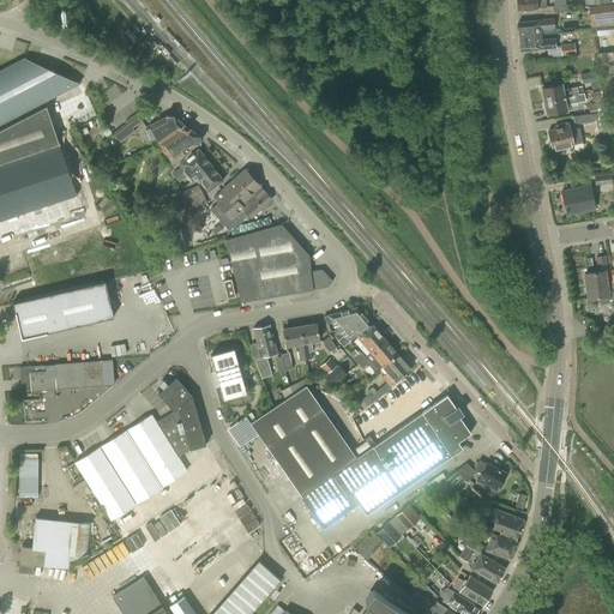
[(613,4),(589,7),(590,28),(613,24),(613,4)]
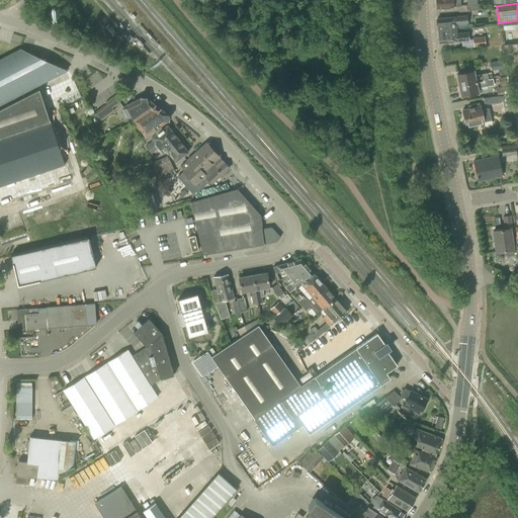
[(437,19),(438,31),(456,29),(455,24),(467,23),(466,16),(437,19)]
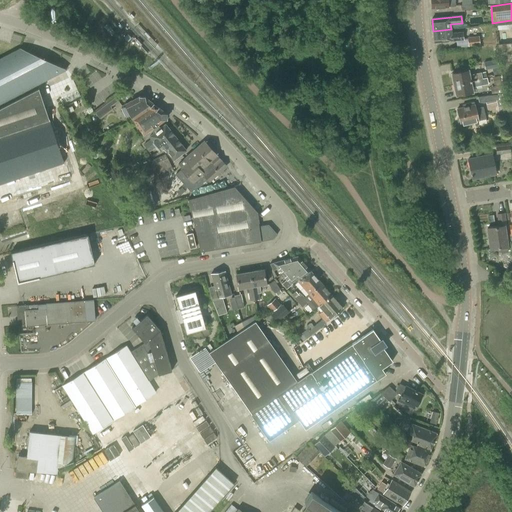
[(451,29),(433,31),(434,42),(463,40),(463,32),(451,33),(451,29)]
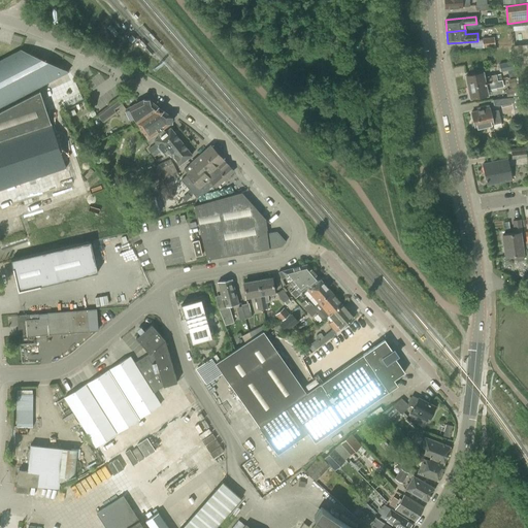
[(494,46),(493,37),(482,38),(483,47),(494,46)]
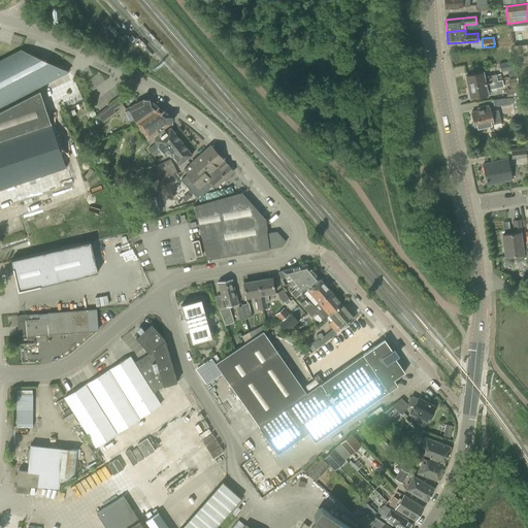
[(12,47),(0,43),(0,61),(5,58),(3,53),(12,47)]
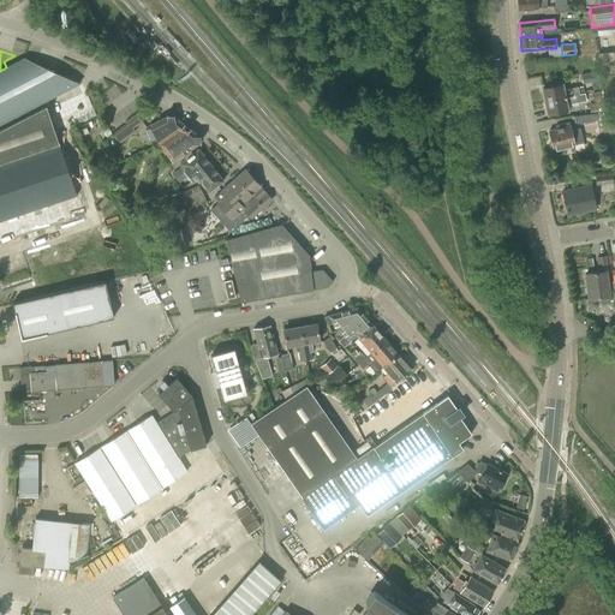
[(614,52),(598,53),(598,63),(614,61),(614,52)]
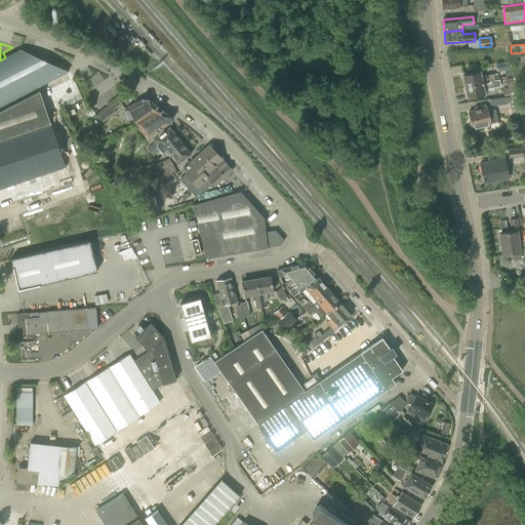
[(0,61),(0,106),(68,72),(22,49),(5,57),(0,61)]
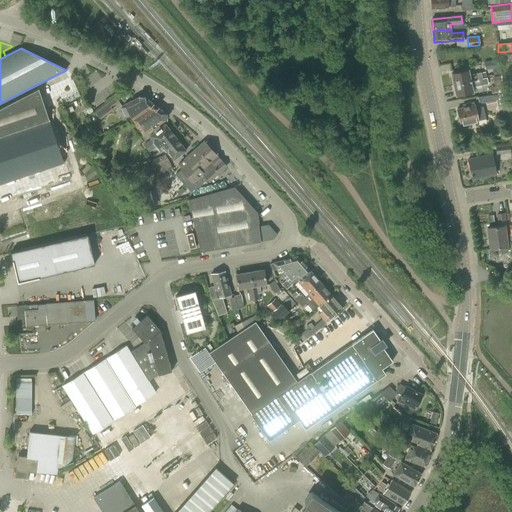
[(484,62),(485,70),(498,68),(497,60),(484,62)]
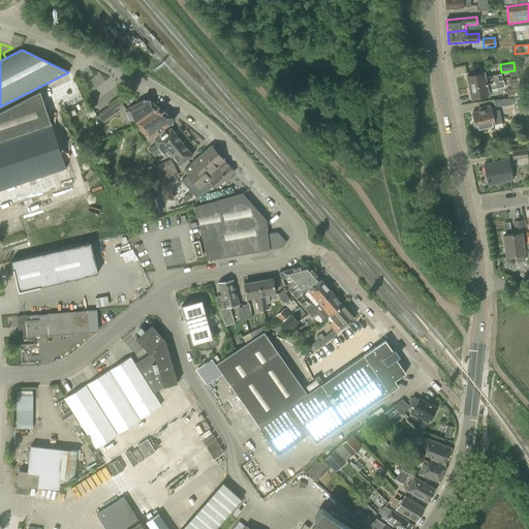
[(467,75),(469,87),(503,81),(502,74),(485,79),(483,72),(467,75)]
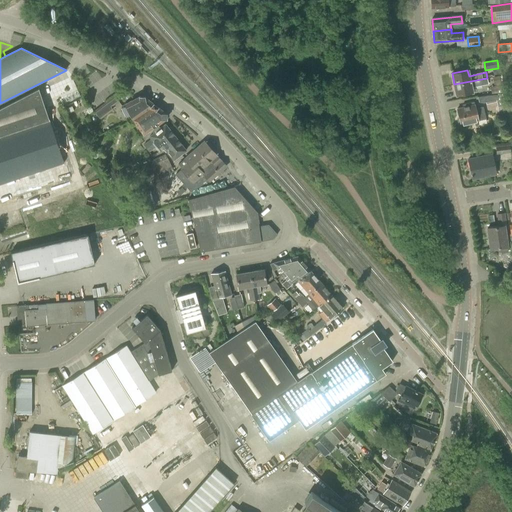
[(487,78),(454,84),(457,95),(472,92),(471,87),(488,84),(487,78)]
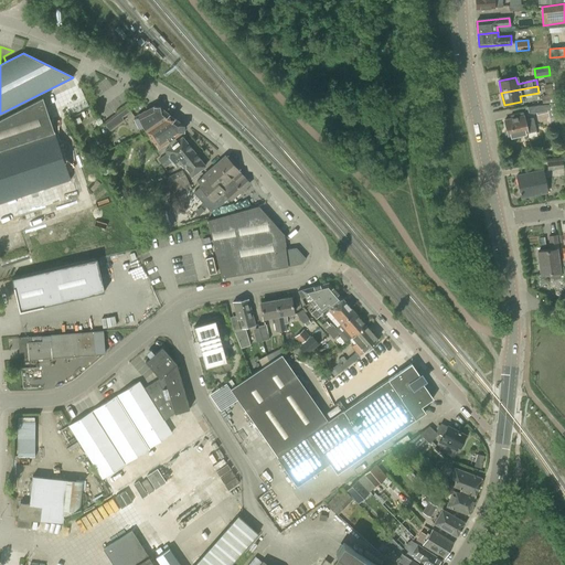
[(0,224),(6,223),(6,225),(77,201),(43,97),(0,119),(0,224)]
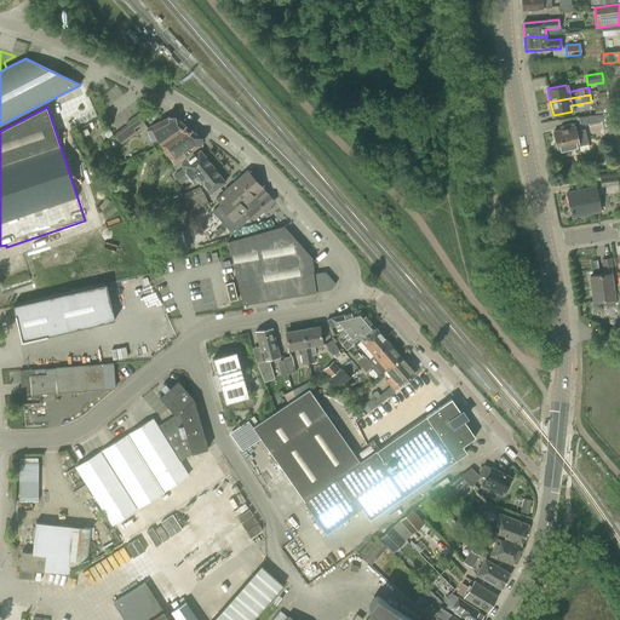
[(578,118),(580,124),(587,125),(589,126),(601,124),(603,139),(612,137),(607,114),(578,118)]
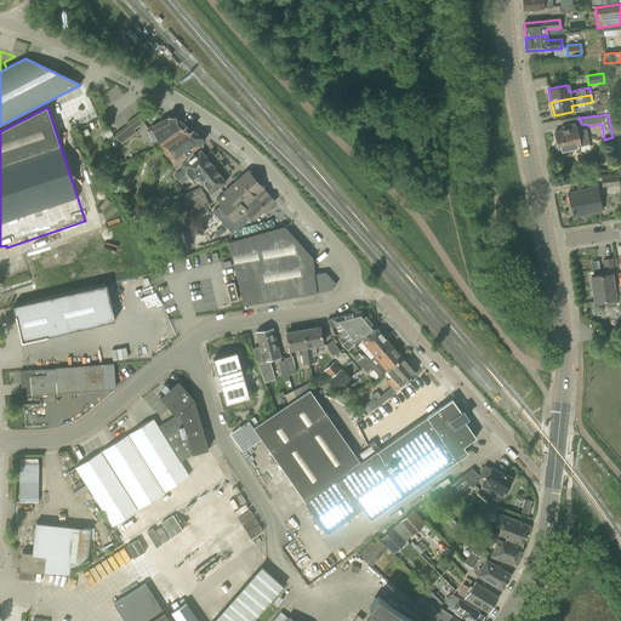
[(143,121),(140,115),(114,134),(120,143),(136,131),(134,129),(143,121)]
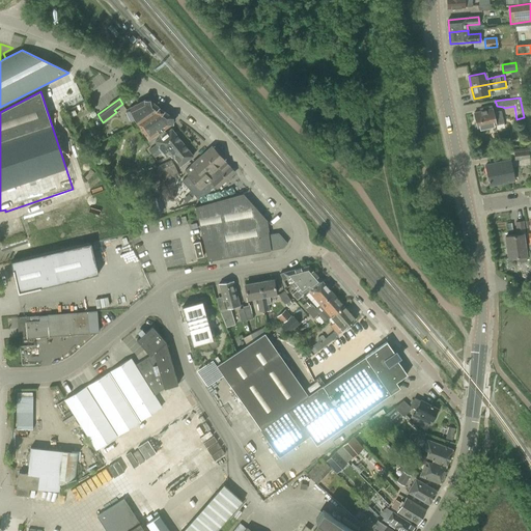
[(149,101),(144,101),(130,109),(138,124),(148,140),(172,123),(172,118),(164,111),(158,107),(149,101)]
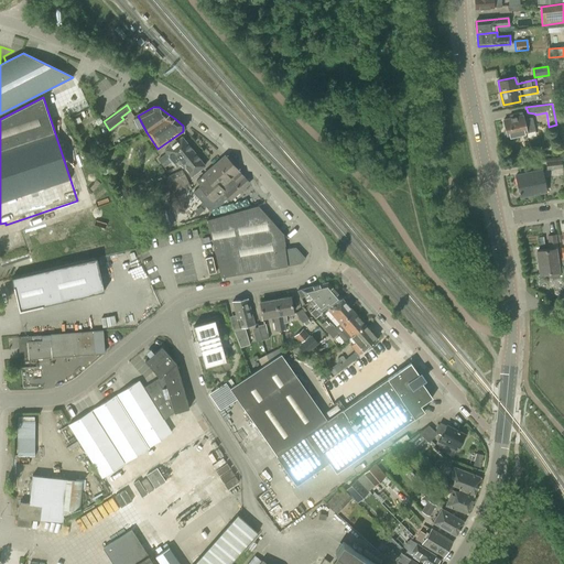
[(506,129),(503,132),(503,136),(508,138),(527,133),(535,131),(532,118),(523,120),(521,112),(509,115),(510,119),(503,120),(506,129)]
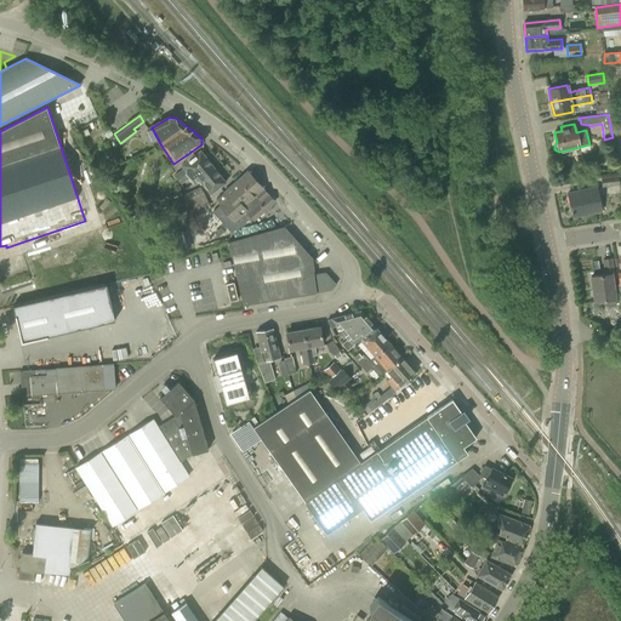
[(194,183),(199,180),(214,169),(200,152),(182,166),(183,169),(175,176),(181,184),(189,177),(194,183)]
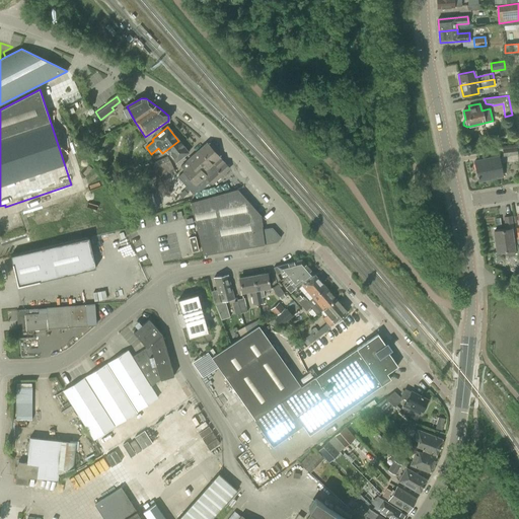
[(178,141),(166,150),(175,162),(189,152),(178,141)]
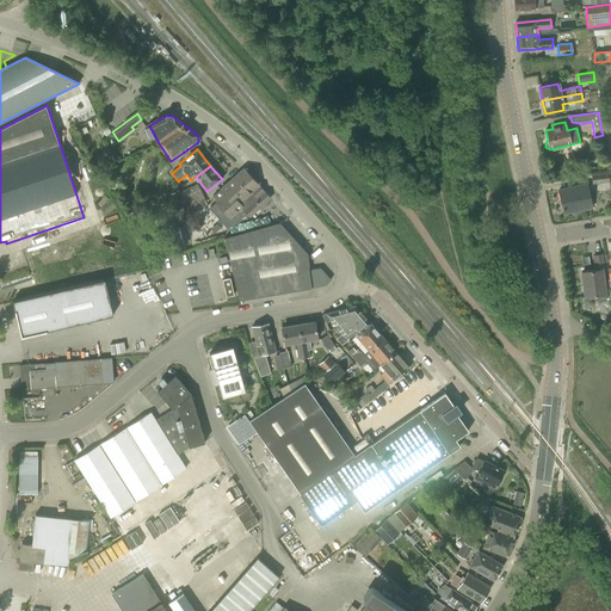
[(228,228),(250,215),(251,216),(259,208),(266,202),(269,198),(244,170),(213,196),(217,202),(216,202),(209,209),(228,228)]
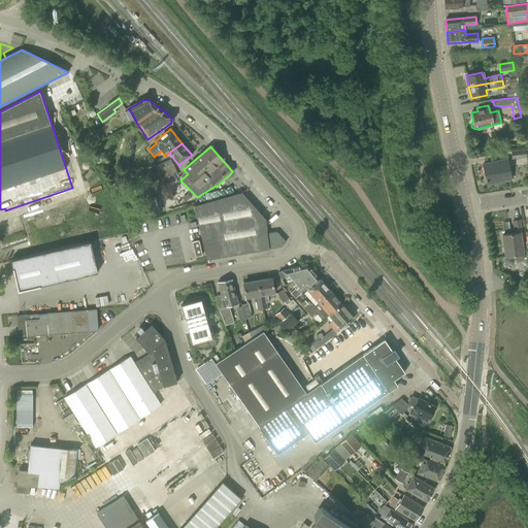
[(526,158),(526,150),(510,151),(512,159),(526,158)]
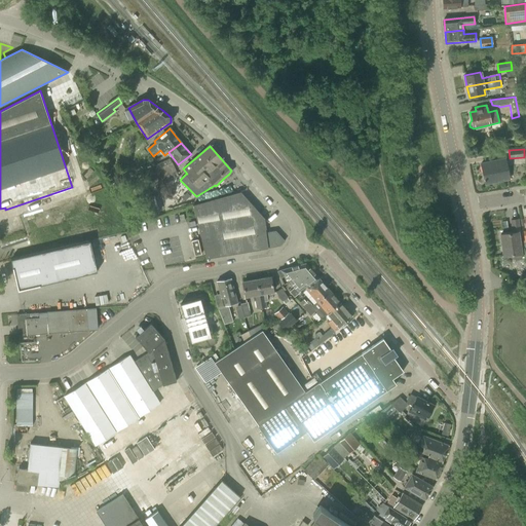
[(170,158),(143,171),(149,182),(158,177),(160,181),(177,173),(170,158)]
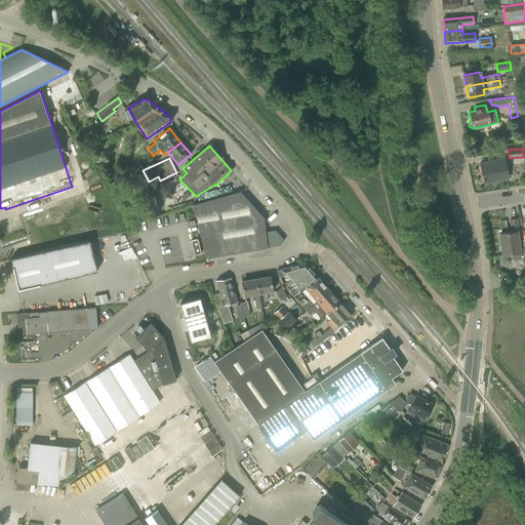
[(509,178),(505,159),(480,163),(484,184),(509,178)]
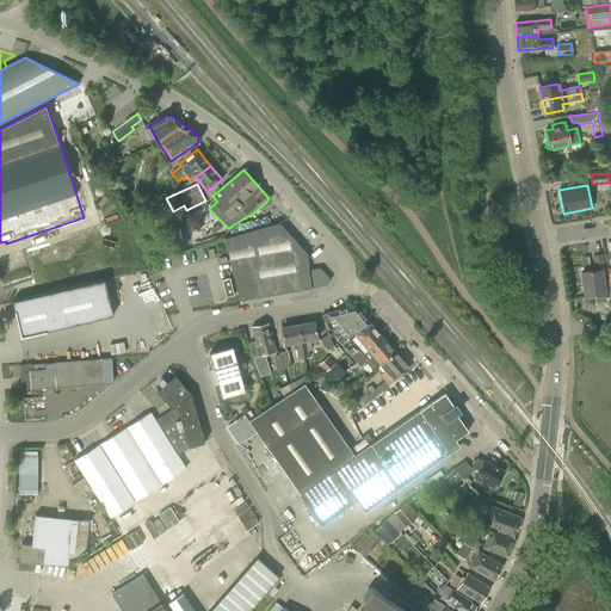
[(172,215),(156,217),(159,229),(174,227),(172,215)]
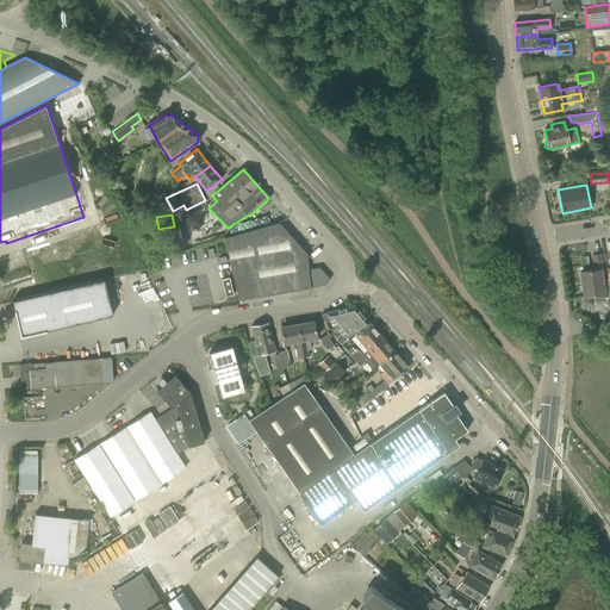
[(311,287),(324,285),(330,279),(319,267),(307,269),(305,251),(279,223),(224,237),(240,299),(311,287)]
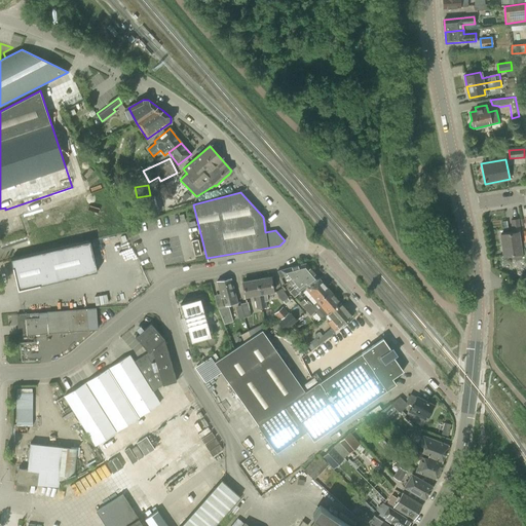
[(158,201),(127,211),(129,220),(160,210),(158,201)]
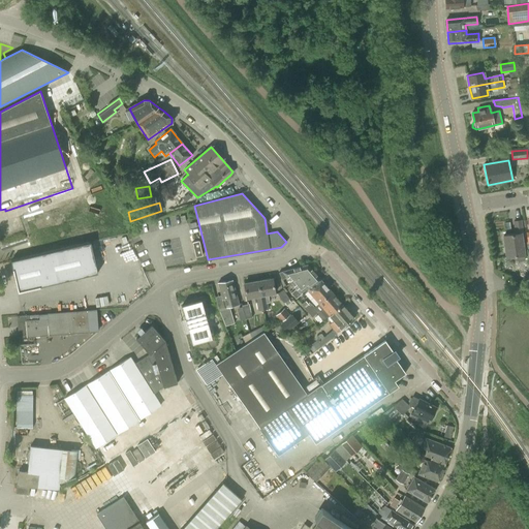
[(514,256),(515,259),(518,261),(525,259),(524,254),(521,234),(524,232),(522,220),(521,220),(514,221),(516,234),(503,236),(506,257),(514,256)]
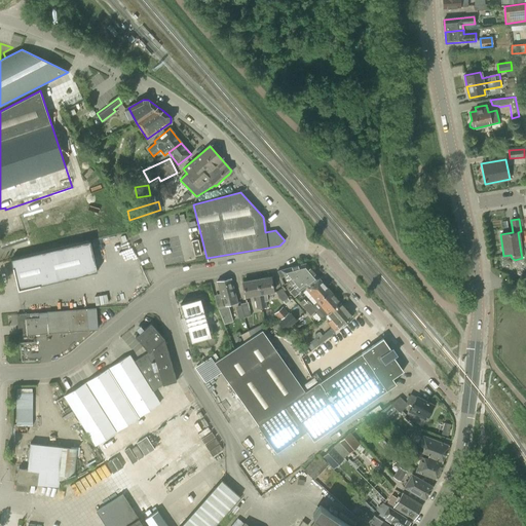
[(201,254),(197,239),(191,240),(194,256),(201,254)]
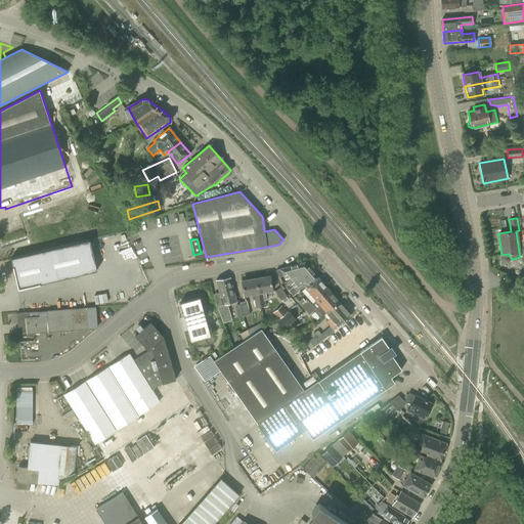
[(11,258),(13,269),(15,268),(19,287),(37,282),(38,285),(96,270),(89,239),(11,258)]
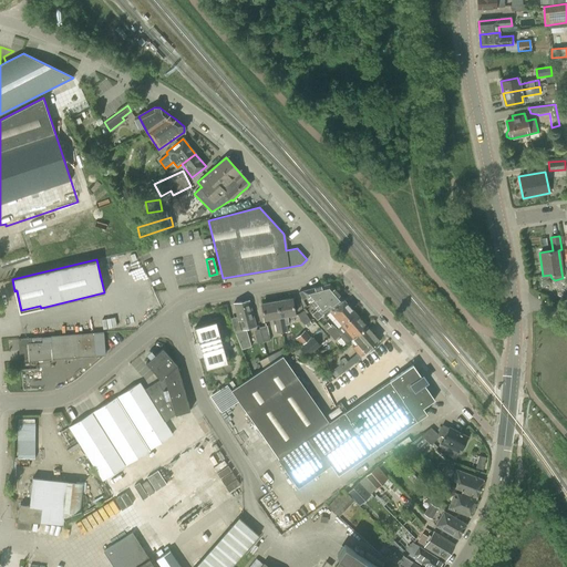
[(307,296),(312,302),(323,294),(329,299),(338,292),(330,284),(302,291),(299,292),(302,300),(307,296)]
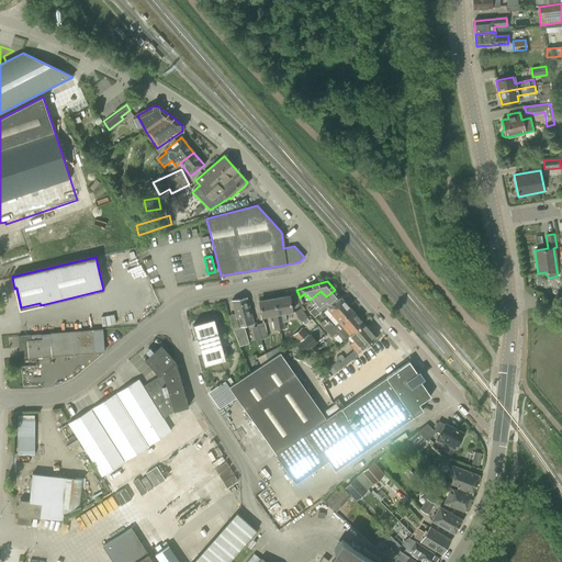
[(326,308),(328,310),(341,299),(335,290),(326,296),(321,291),(310,300),(315,306),(308,312),(314,317),(327,306),(327,307),(326,308)]
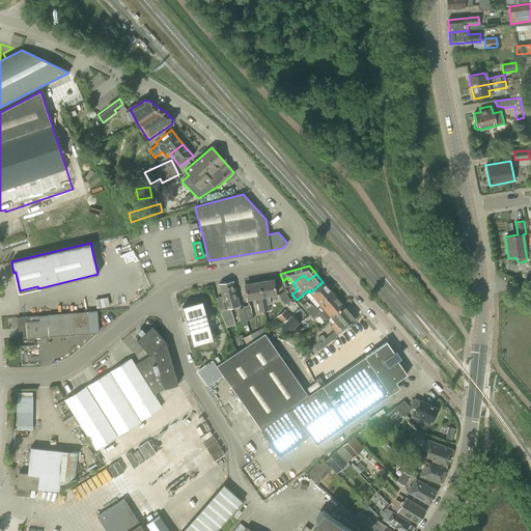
[(274,279),(258,282),(264,311),(270,310),(268,301),(267,301),(267,296),(276,295),(274,279)]
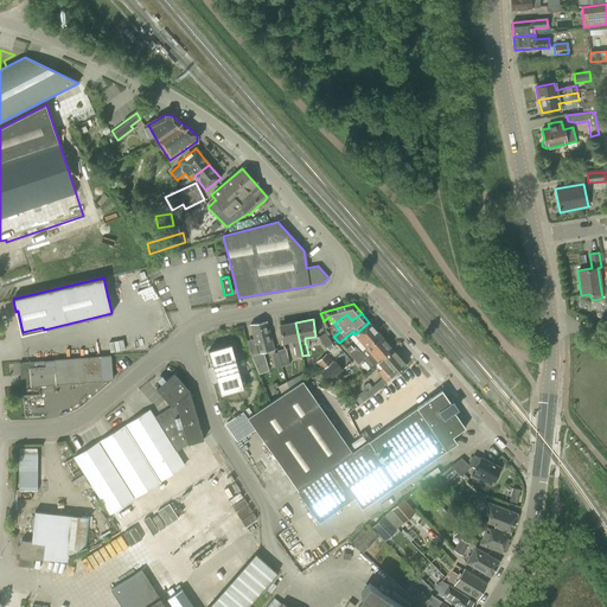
[(267,321),(250,325),(255,343),(257,343),(260,352),(274,349),(267,321)]
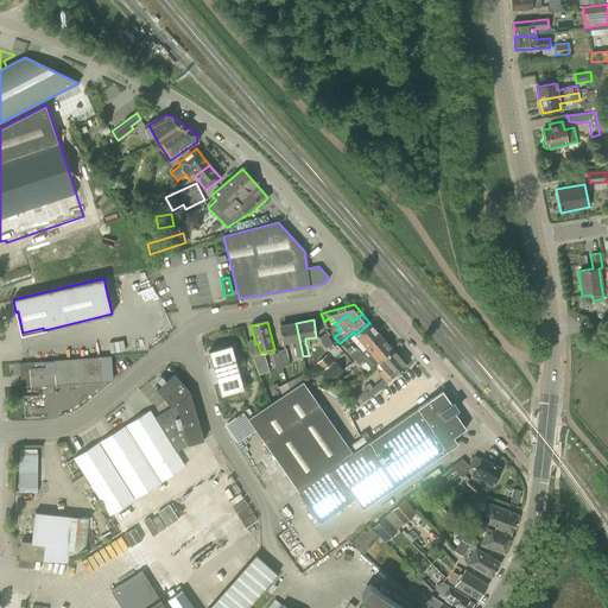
[(303,356),(296,323),(280,325),(283,342),(292,341),(293,348),(295,348),(297,358),(303,356)]
